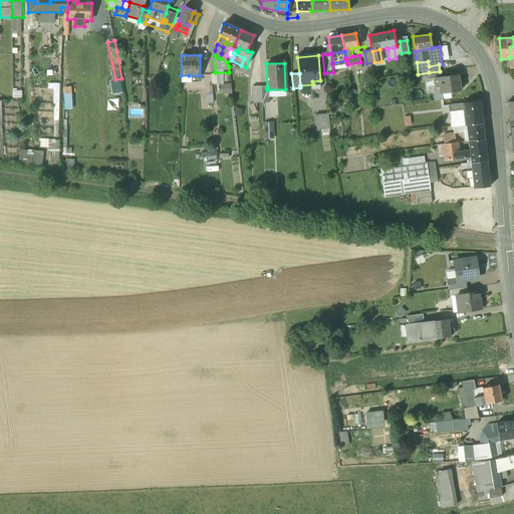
[(440,77),(435,78),(436,87),(442,86),(442,92),(460,90),(459,82),(456,82),(455,75),(440,77)]
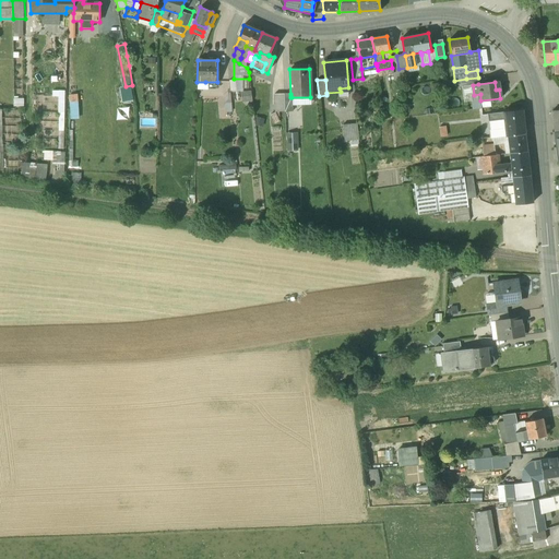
[(58,97),(58,147),(63,147),(64,90),(51,90),(51,97),(58,97)]
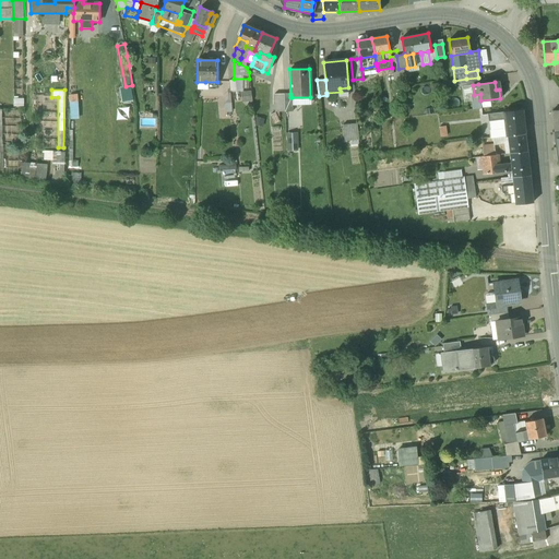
[(242,92),(244,102),(252,100),(250,90),(242,92)]
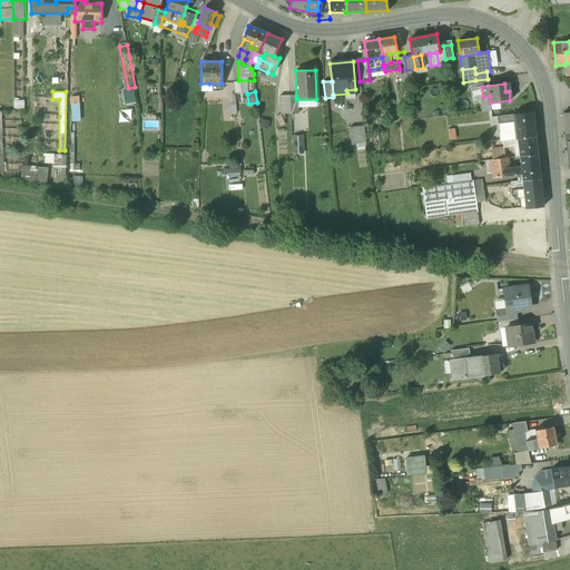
[(490,102),(490,96),(483,97),(477,97),(478,112),(491,110),(490,102)]
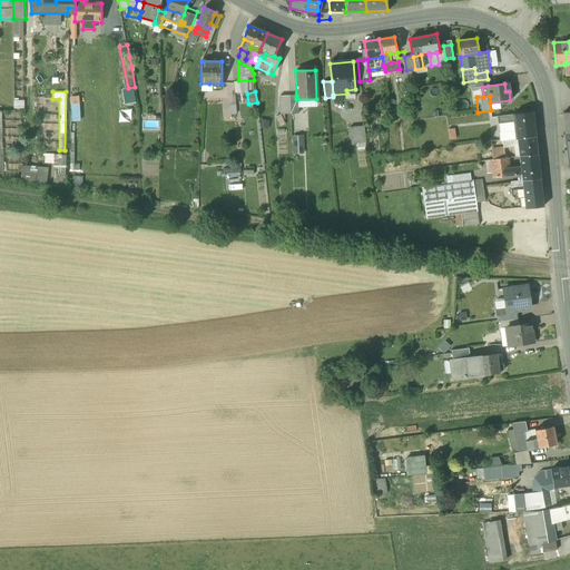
[(287,124),(282,112),(276,115),(281,126),(287,124)]
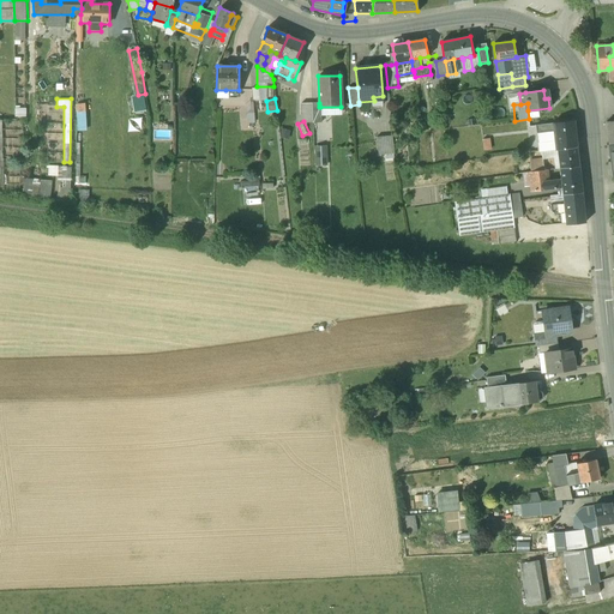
[(573,121),(554,122),(555,131),(555,140),(576,138),(573,121)]
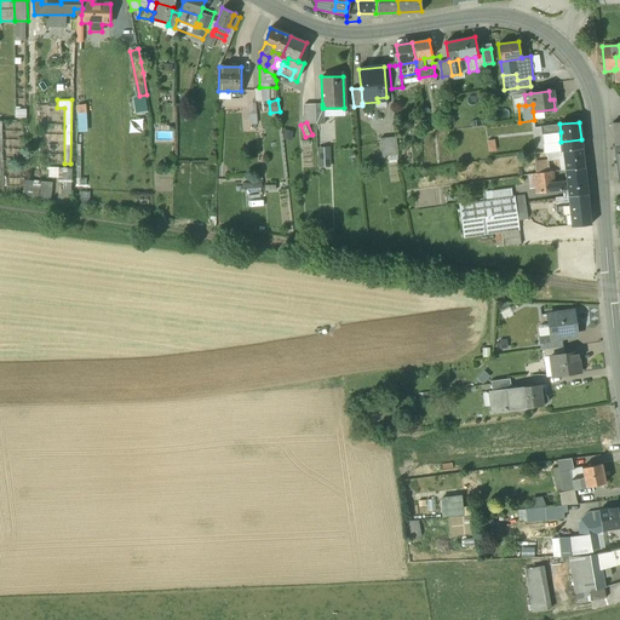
[(546,135),(561,132),(560,124),(545,126),(546,135)]
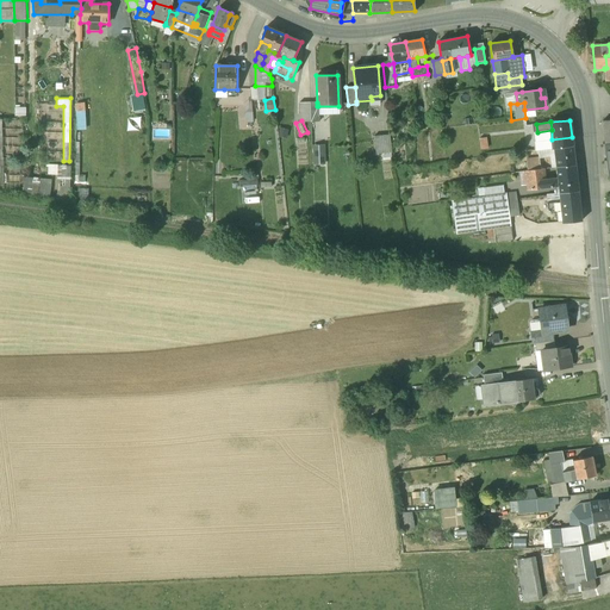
[(542,149),(553,148),(552,139),(552,130),(537,132),(536,124),(530,124),(533,150),(537,150),(542,149)]
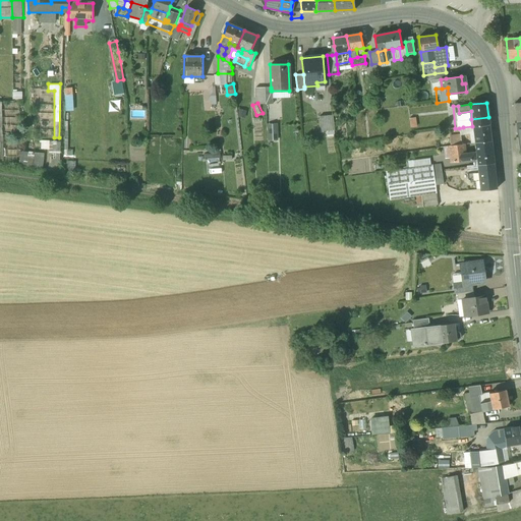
[(247,111),(240,109),(238,116),(245,118),(247,111)]
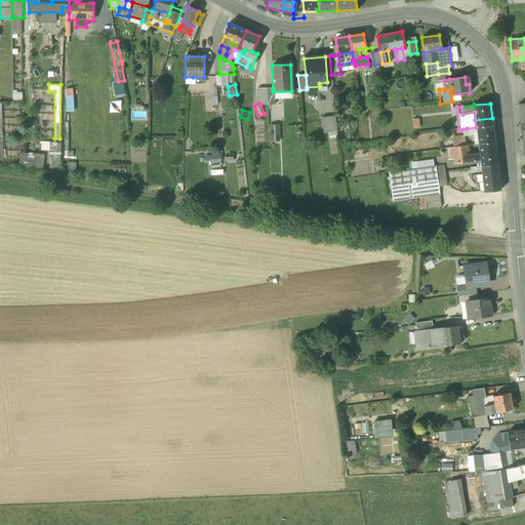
[(335,116),(322,117),(323,132),(336,131),(335,116)]
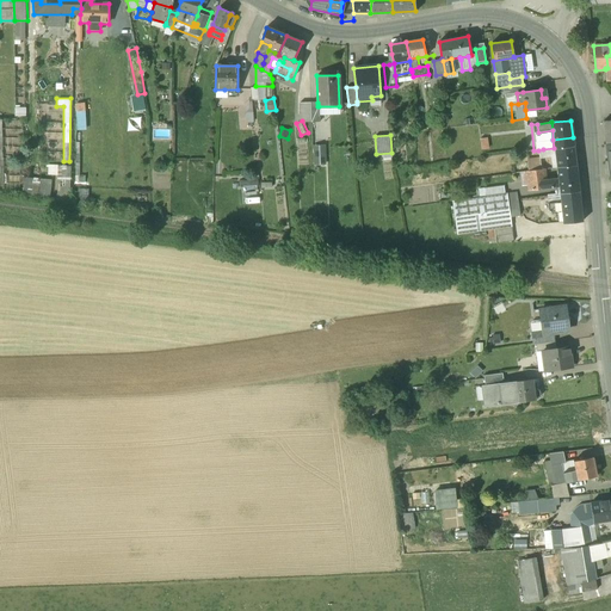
[(574,146),(573,137),(553,140),(554,148),(574,146)]
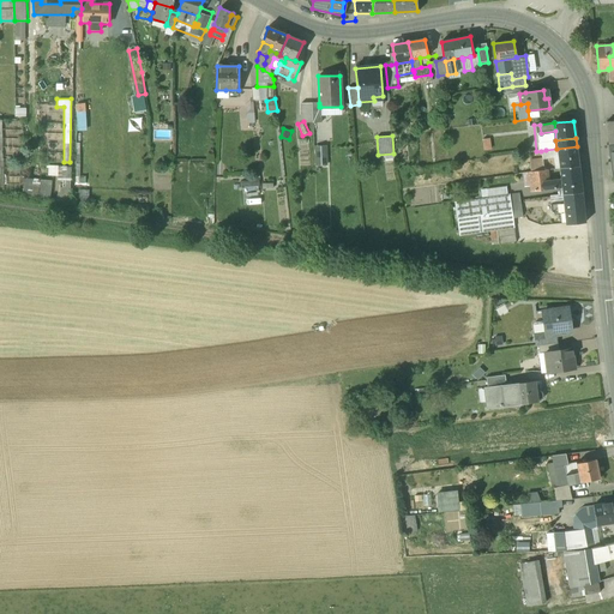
[(557,149),(559,169),(579,166),(577,146),(557,149)]
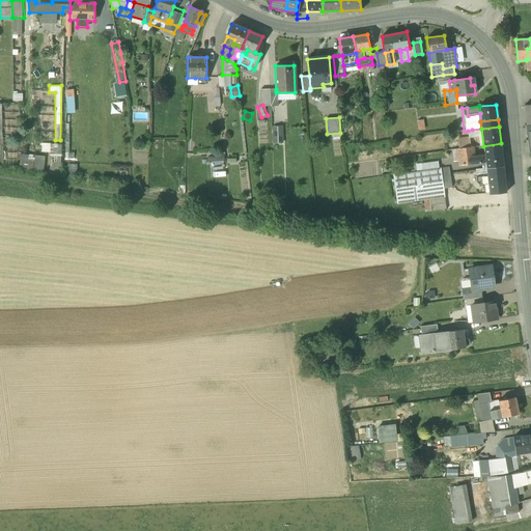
[(283,143),(282,129),(273,129),(273,143),(283,143)]
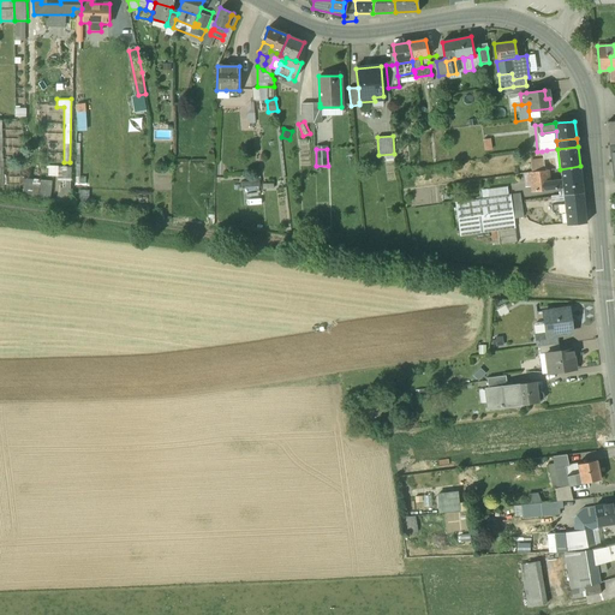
[(543,159),(530,161),(532,173),(545,171),(543,159)]
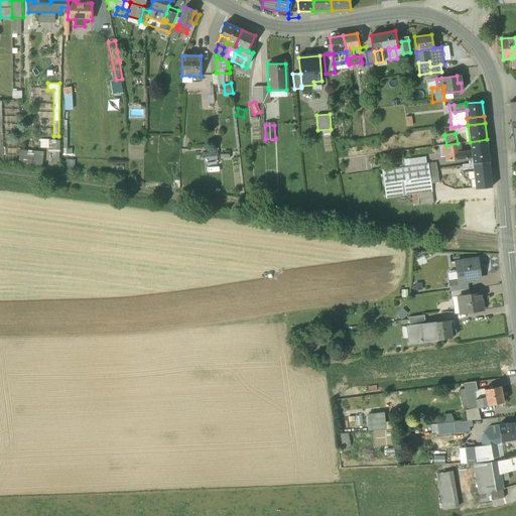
[(59,168),(59,139),(40,138),(40,148),(48,148),(48,168),(59,168)]
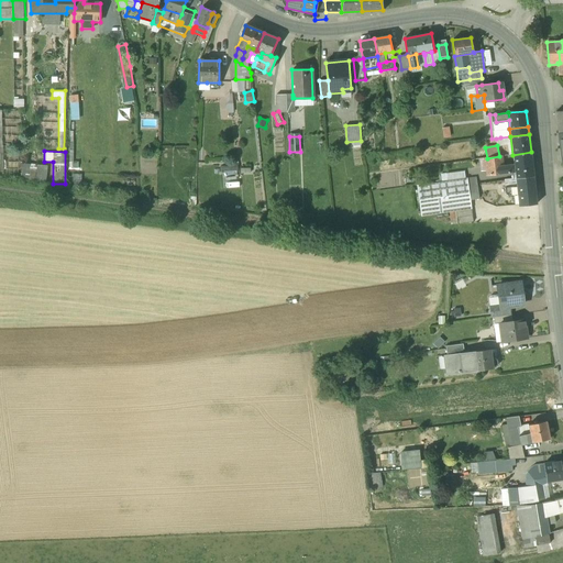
[(515,172),(532,169),(531,152),(512,155),(514,165),(515,172)]
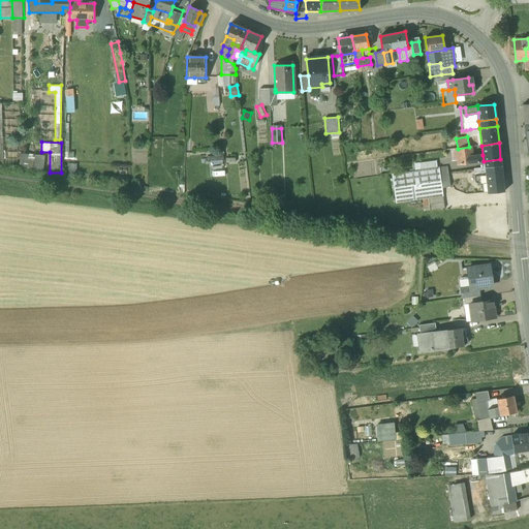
[(458,149),(456,149),(456,151),(453,151),(454,155),(457,155),(458,165),(473,163),(472,156),(471,147),(469,147),(458,149)]
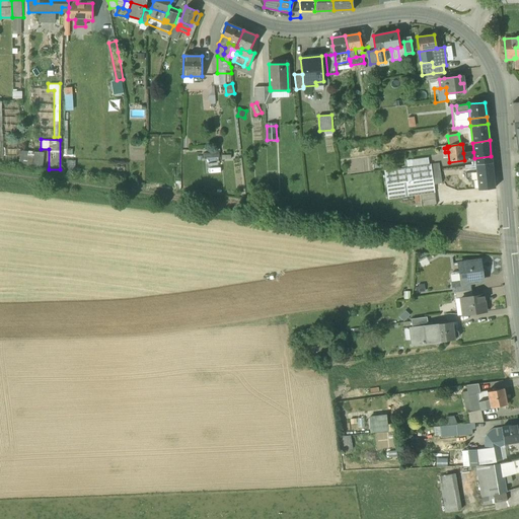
[(19,150),(18,166),(43,167),(43,151),(19,150)]
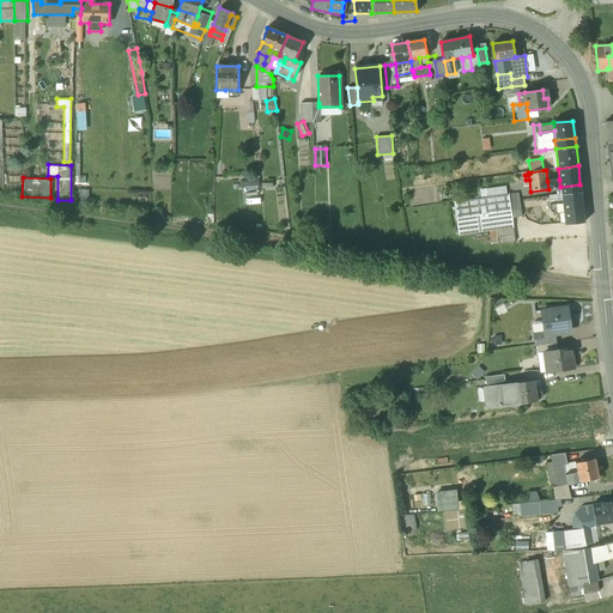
[(505,187),(485,189),(486,198),(507,195),(505,187)]
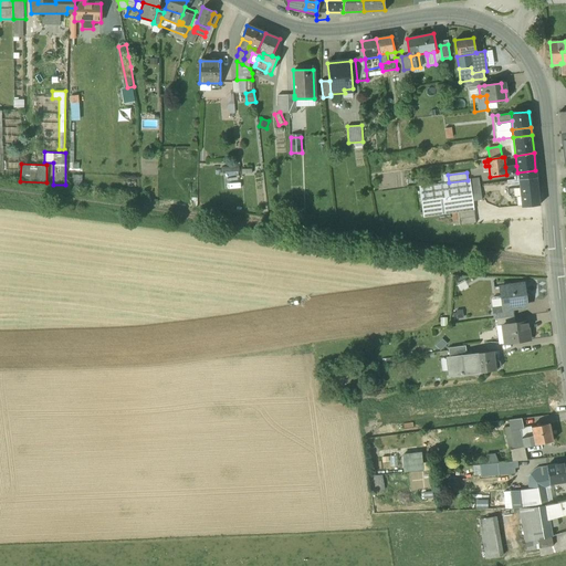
[(536,177),(519,179),(519,187),(520,195),(520,196),(538,194),(536,177)]
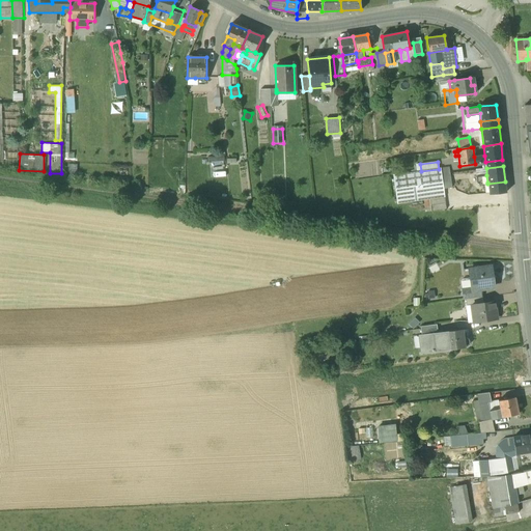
[(421,171),(392,175),(396,203),(430,199),(445,197),(444,189),(452,188),(449,167),(439,169),(421,171)]
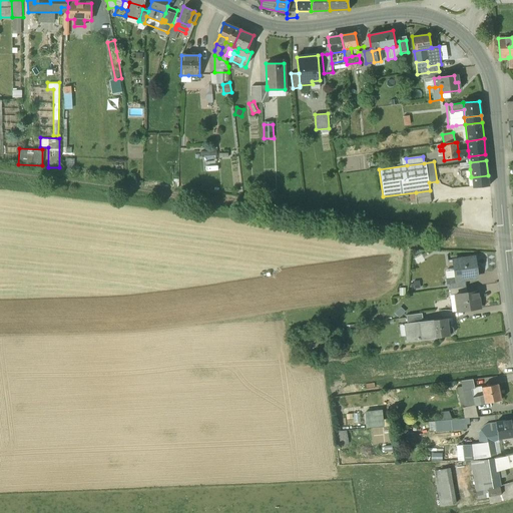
[(470,169),(460,170),(461,177),(471,176),(470,169)]
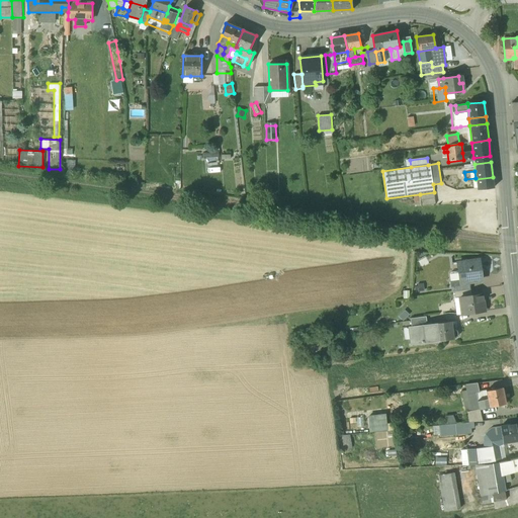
[(493,177),(476,179),(477,189),(494,187),(493,177)]
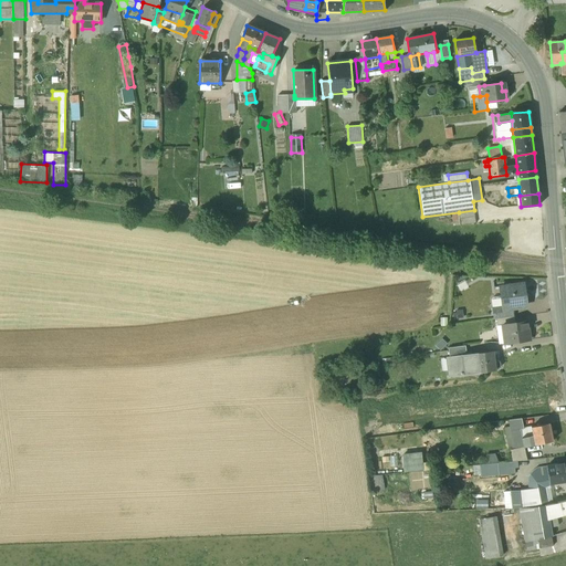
[(474,210),(459,212),(461,226),(477,223),(474,210)]
